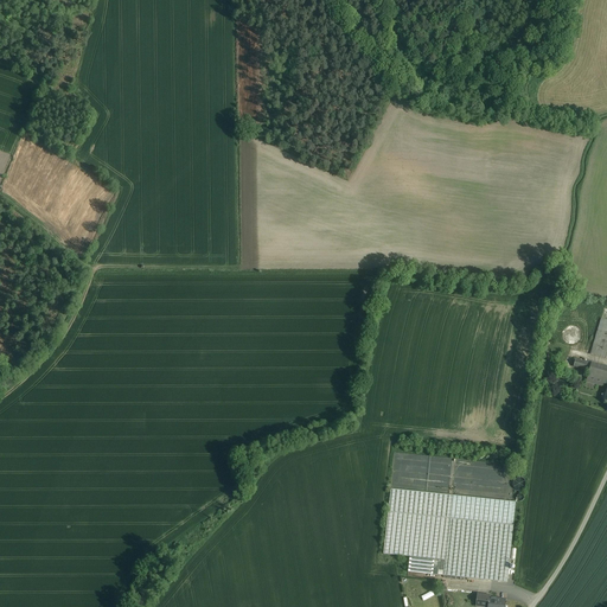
[(606,355),(606,320),(601,319),(592,351),(590,356),(606,359),(606,355)]
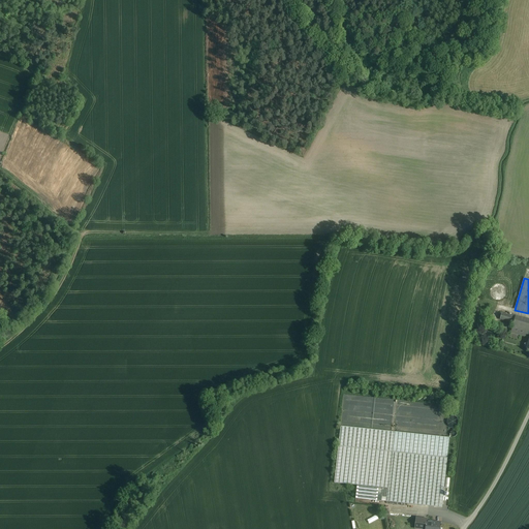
[(496,284),(494,285),(492,287),(491,289),(490,292),(491,294),(492,298),(494,299),(497,300),(499,301),(502,300),(504,298),(506,296),(506,293),(506,290),(505,287),(504,285),(501,284),(499,283),(496,284)]
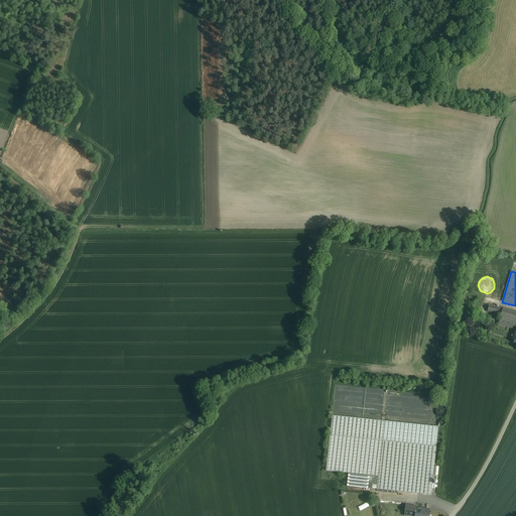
[(501,316),(503,308),(490,305),(488,312),(501,316)]
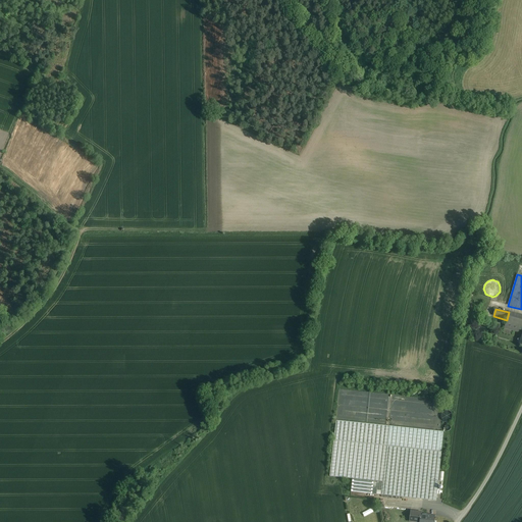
[(521,315),(509,312),(507,320),(504,329),(512,331),(518,333),(519,330),(521,331),(521,330),(521,327),(521,315)]
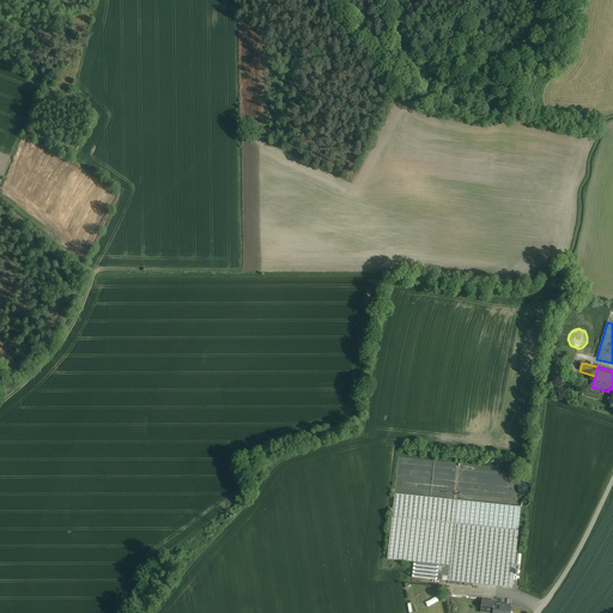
[(547,370),(544,372),(545,376),(548,380),(554,376),(550,369),(547,370)]
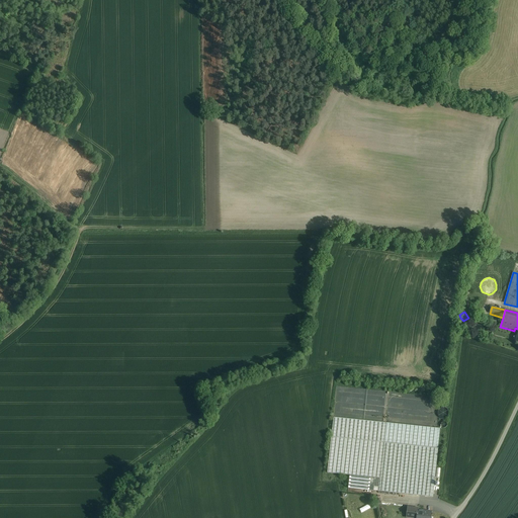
[(438,415),(439,417),(440,418),(442,419),(445,419),(446,418),(448,416),(449,414),(448,412),(448,410),(446,409),(444,408),(442,408),(440,409),(438,410),(437,413),(438,415)]
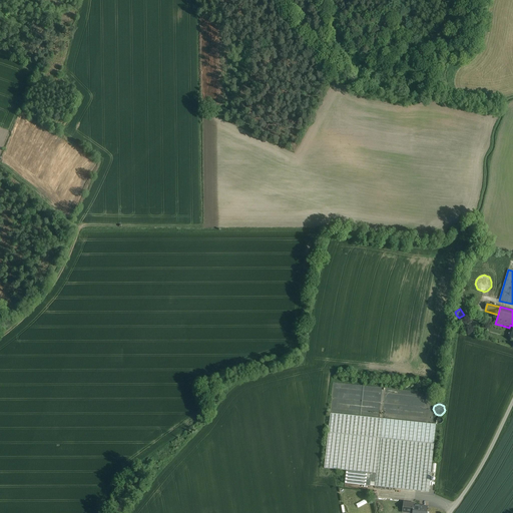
[(331,413),(329,433),(380,438),(434,444),(436,424),(429,424),(331,413)]
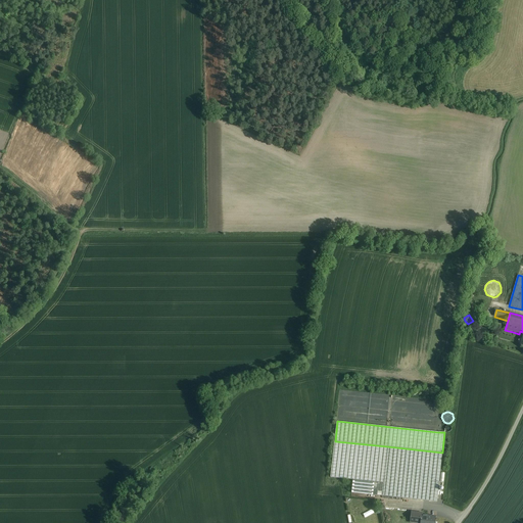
[(330,477),(353,480),(374,482),(383,483),(387,446),(335,441),(330,477)]
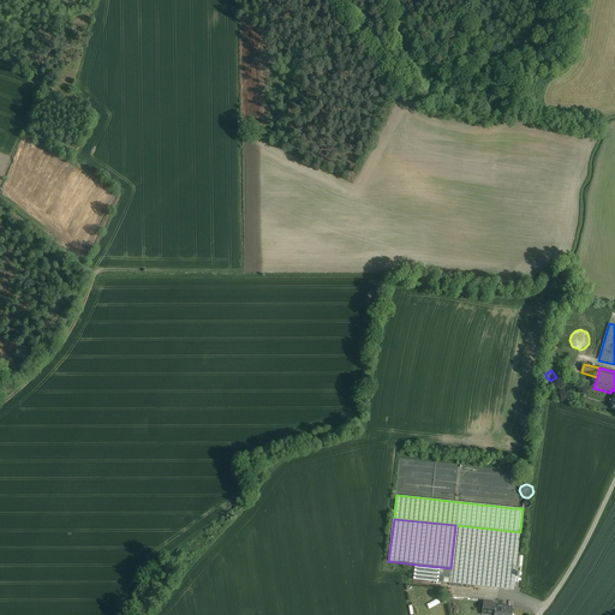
[(451,568),(440,567),(439,583),(514,590),(520,532),(455,525),(451,568)]
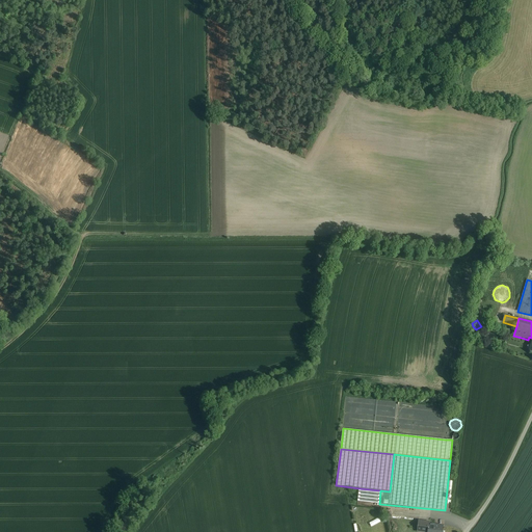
[(357,501),(379,504),(380,490),(360,488),(357,501)]
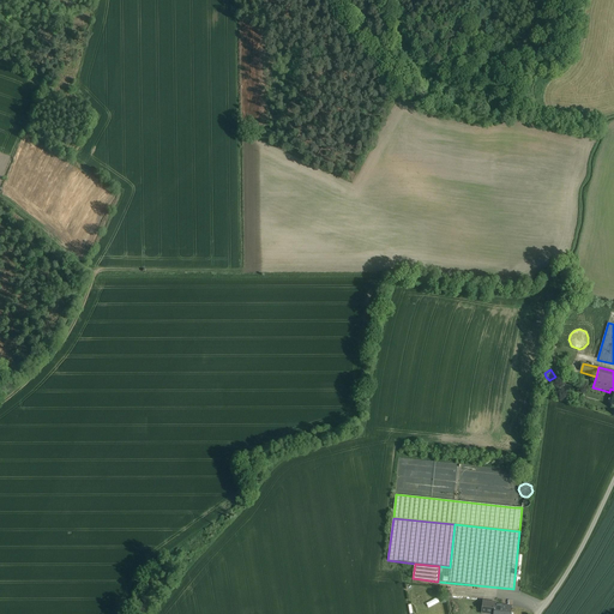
[(495,603),(483,602),(482,613),(491,613),(493,613),(495,605),(495,603)]
